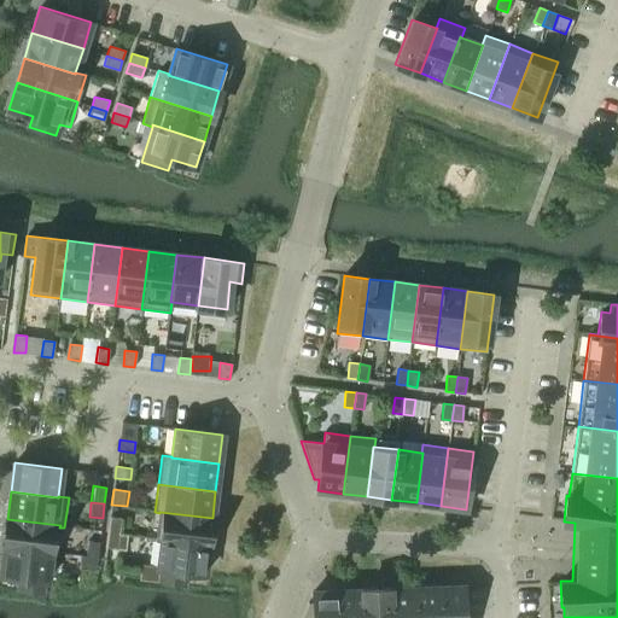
[(159,512),(159,513),(156,540),(162,541),(162,540),(209,546),(213,518),(159,512)]
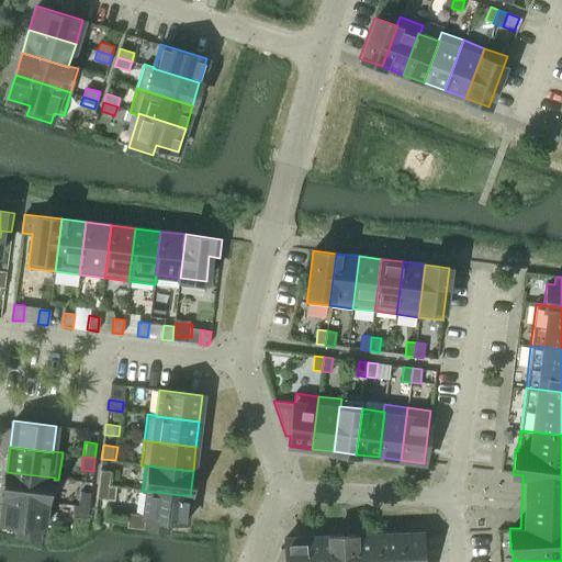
[(99,484),(109,486),(111,471),(100,470),(99,484)]
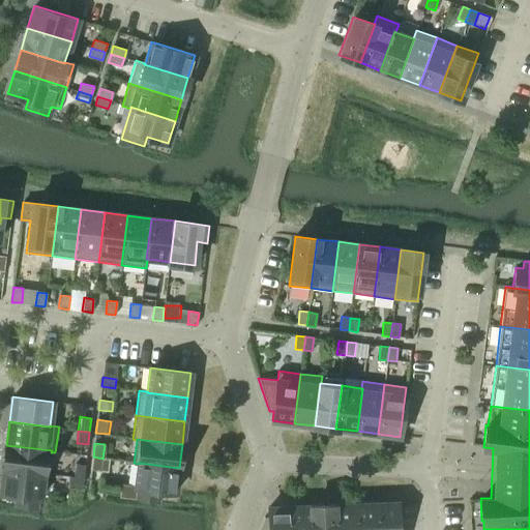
[(52,450),(6,445),(3,468),(43,473),(43,475),(48,475),(51,452),(52,450)]
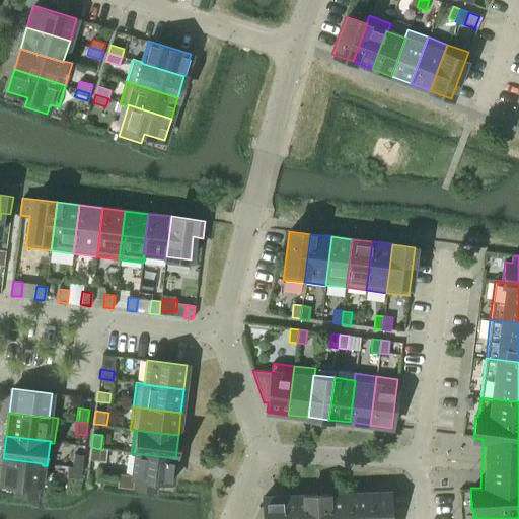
[(100,449),(91,447),(89,459),(99,460),(100,449)]
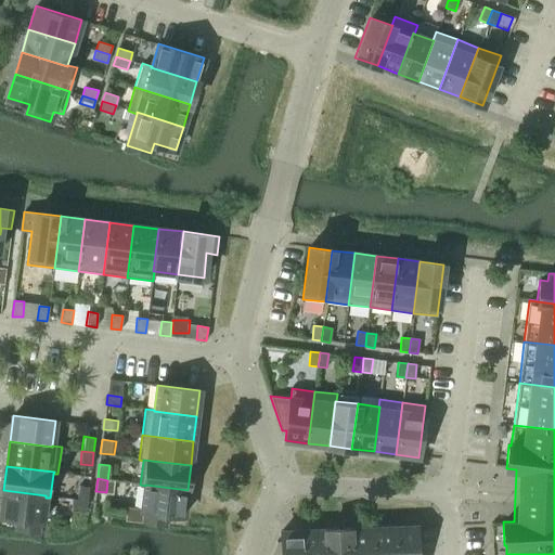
[(145,485),(145,486),(142,511),(144,511),(143,521),(166,524),(167,514),(184,516),(188,490),(145,485)]
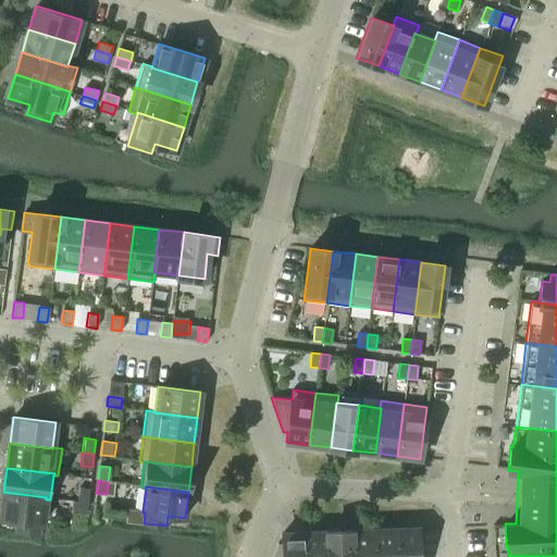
[(74,500),(74,502),(77,502),(88,503),(90,489),(79,487),(77,500),(74,500)]
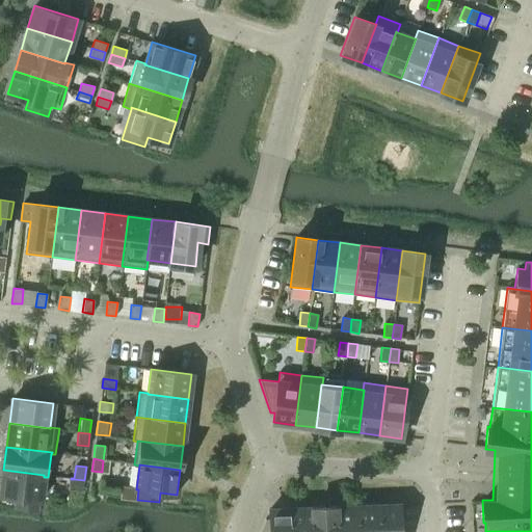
[(44,475),(3,470),(0,496),(17,498),(15,507),(36,510),(37,500),(41,500),(44,477),(44,475)]
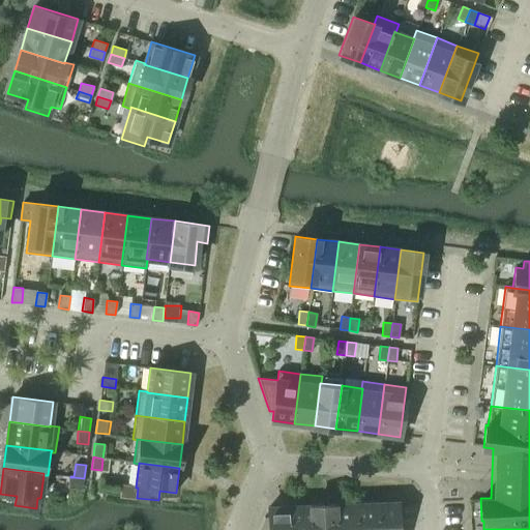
[(74,477),(70,477),(69,487),(83,488),(84,478),(74,477)]
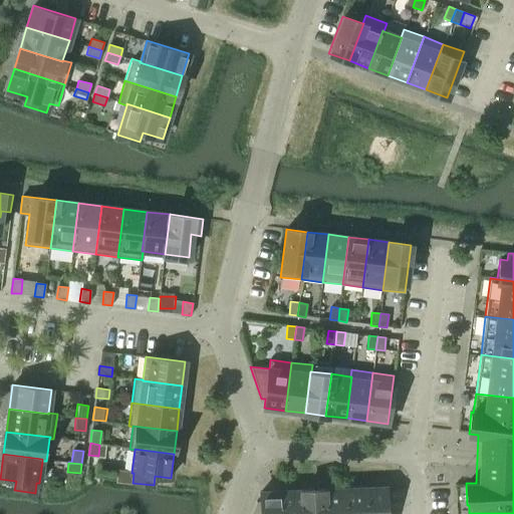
[(386,513),(386,487),(363,488),(364,513),(386,513)]
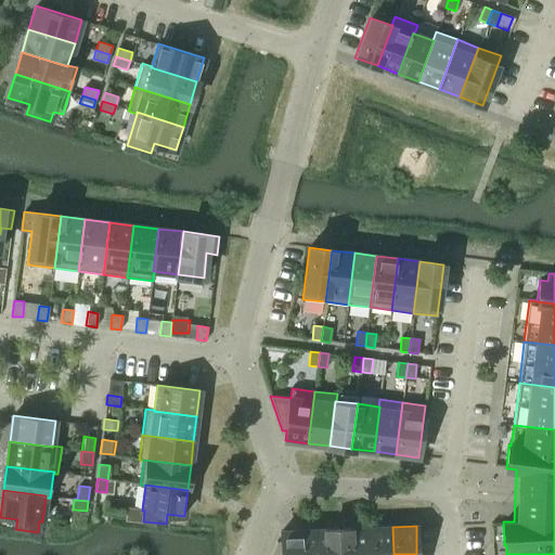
[(394,554),(392,527),(371,528),(371,554),(394,554)]
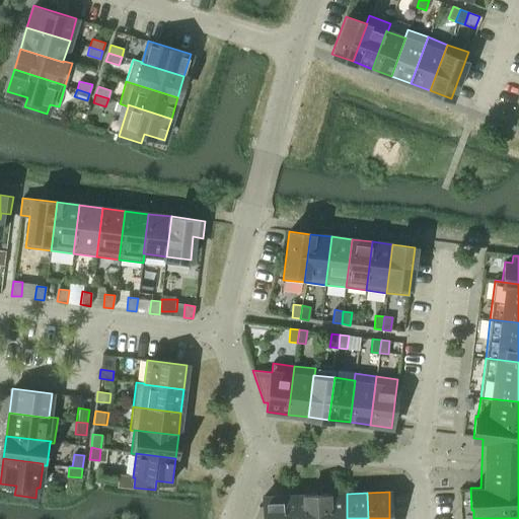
[(347,518),(347,494),(325,495),(326,518),(347,518)]
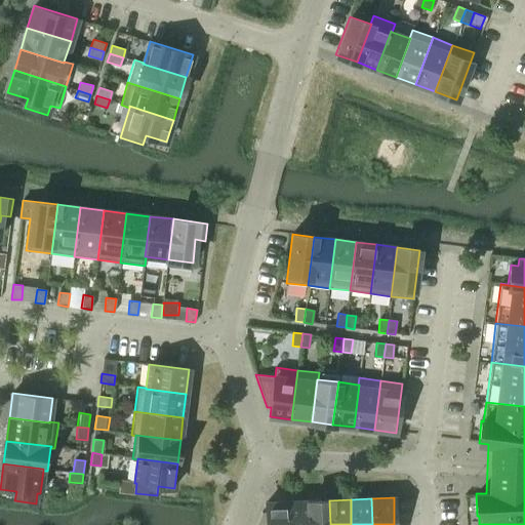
[(330,524),(329,500),(309,501),(309,524),(330,524)]
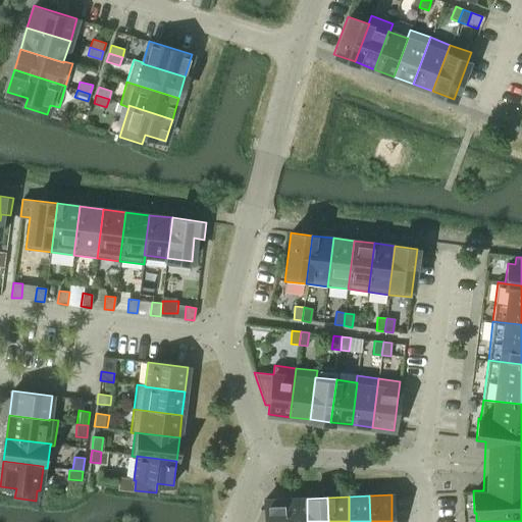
[(307,521),(307,499),(286,500),(286,521),(307,521)]
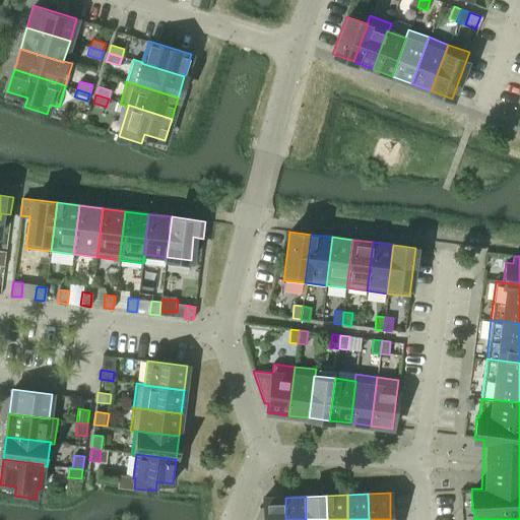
[(264,508),(259,508),(254,519),(285,519),(285,498),(263,499),(264,508)]
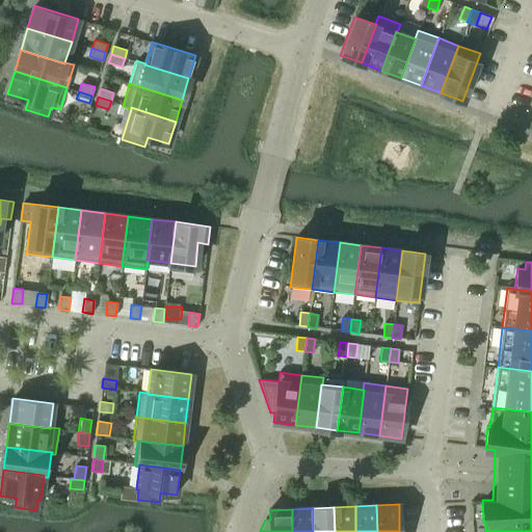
All buildings are outlined.
